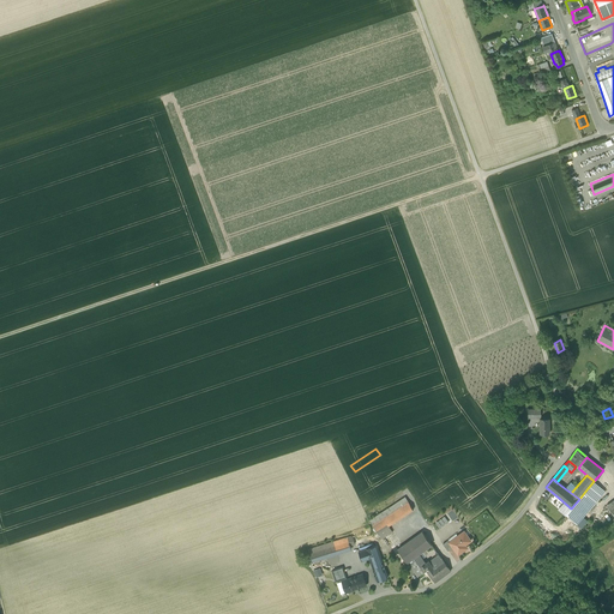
[(507,481),(494,491),(499,497),(512,488),(507,481)]
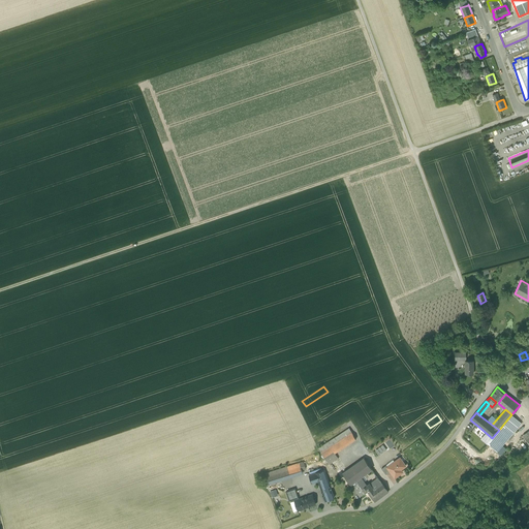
[(483,430),(471,421),(466,427),(478,436),(483,430)]
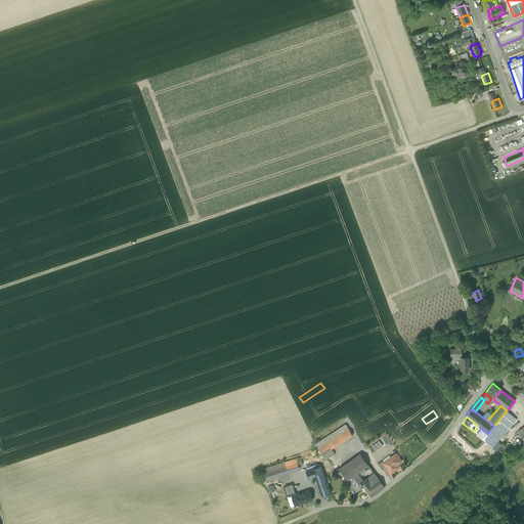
[(487,434),(483,439),(491,446),(511,424),(501,417),(494,426),(487,434)]
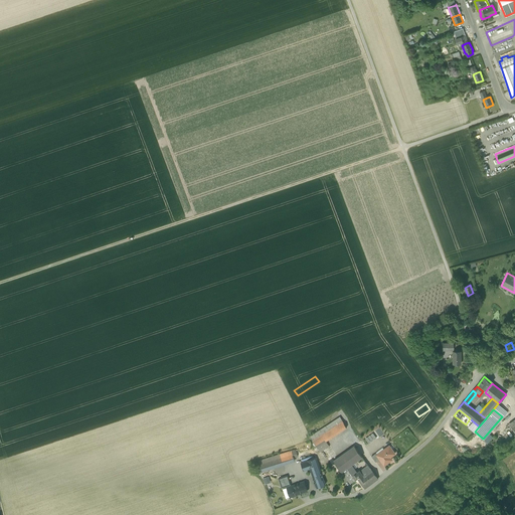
[(414,411),(396,422),(400,428),(418,416),(414,411)]
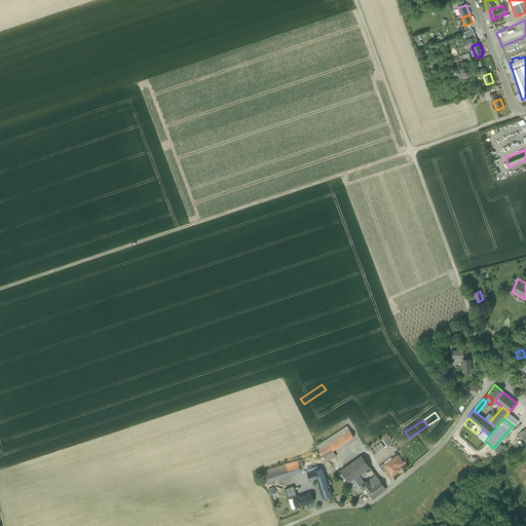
[(347,425),(326,440),(329,444),(333,450),(353,437),(347,425)]
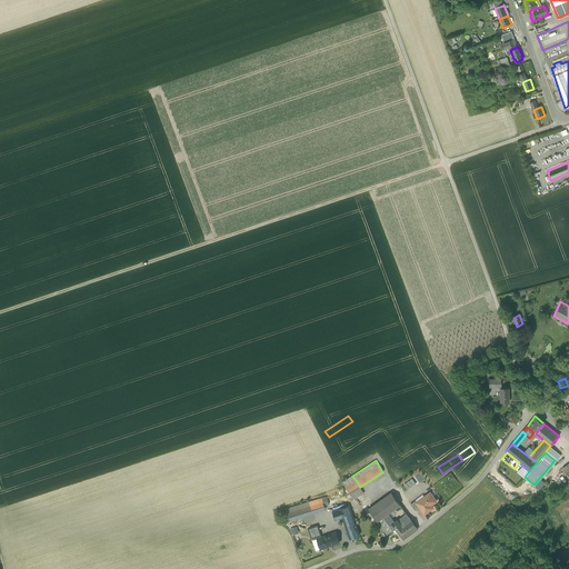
[(519,462),(515,469),(525,477),(529,471),(519,462)]
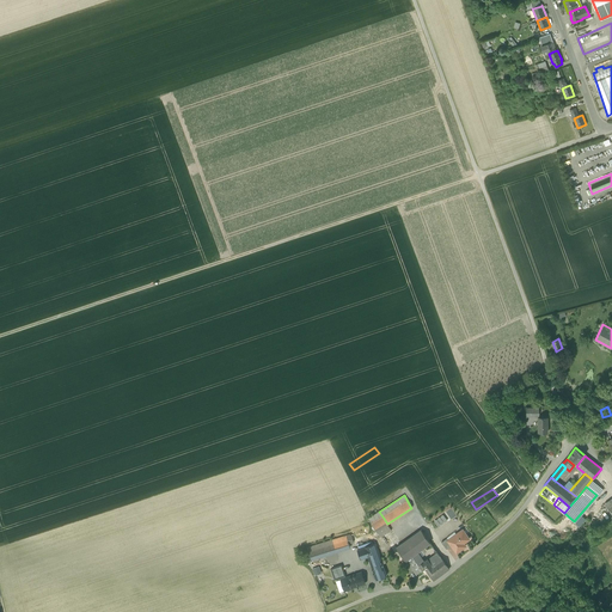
[(471,502),(458,512),(461,519),(476,509),(471,502)]
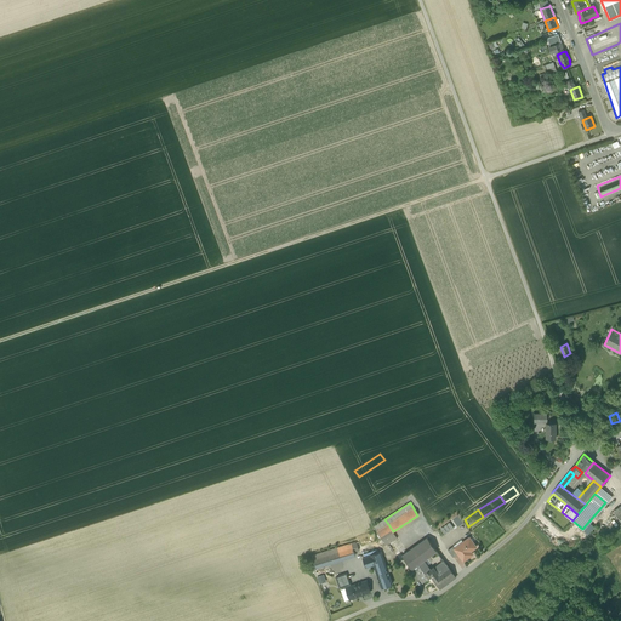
[(446,516),(431,525),(436,531),(439,529),(443,536),(455,529),(446,516)]
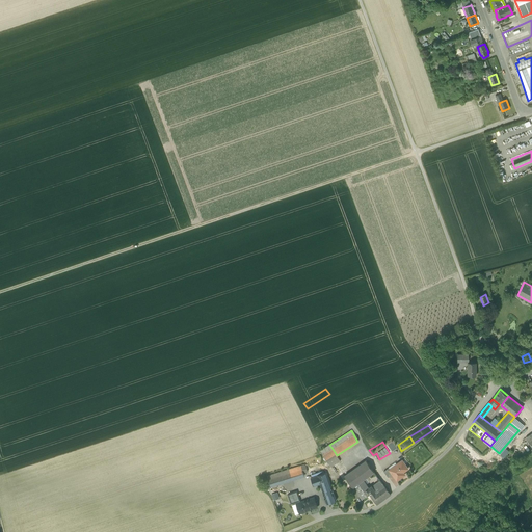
[(329,445),(320,450),(323,454),(333,449),(329,445)]
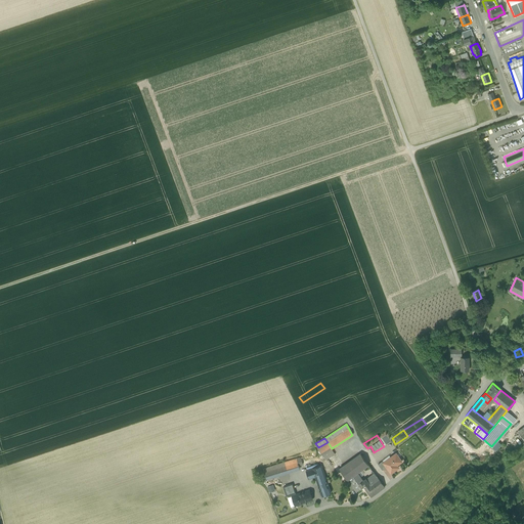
[(332,448),(328,442),(318,447),(325,460),(335,453),(332,448)]
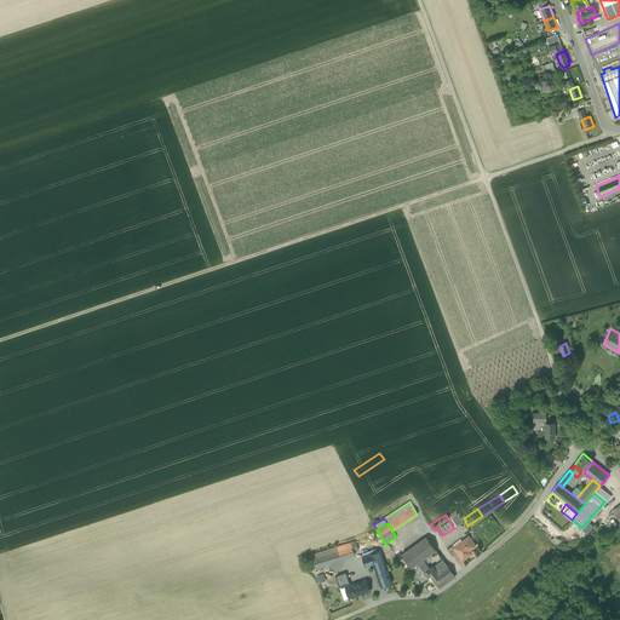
[(426,537),(401,555),(411,568),(418,563),(423,560),(436,550),(426,537)]
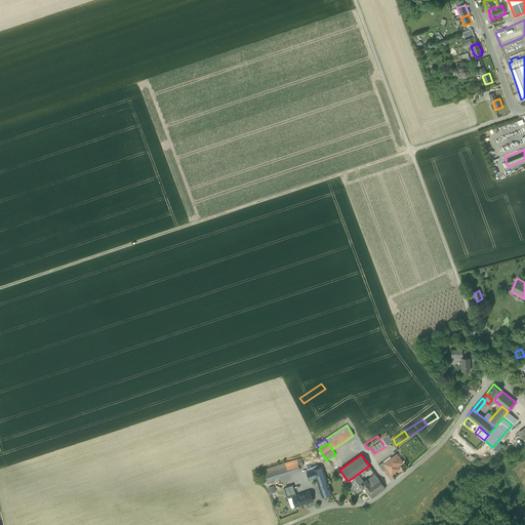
[(385,462),(384,463),(387,468),(392,474),(396,471),(395,469),(403,462),(397,454),(385,462)]
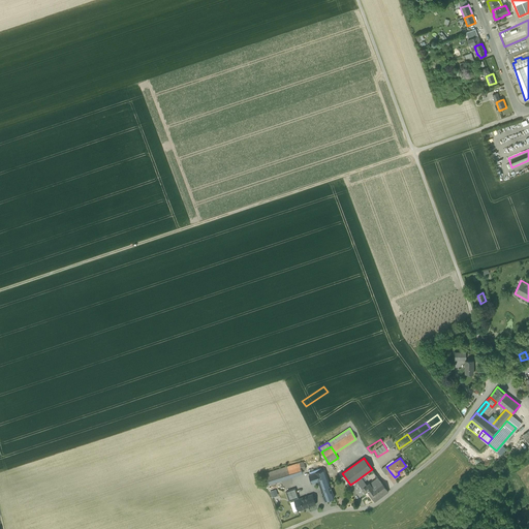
[(290,466),(266,473),(269,484),(303,472),(302,469),(300,463),(290,466)]
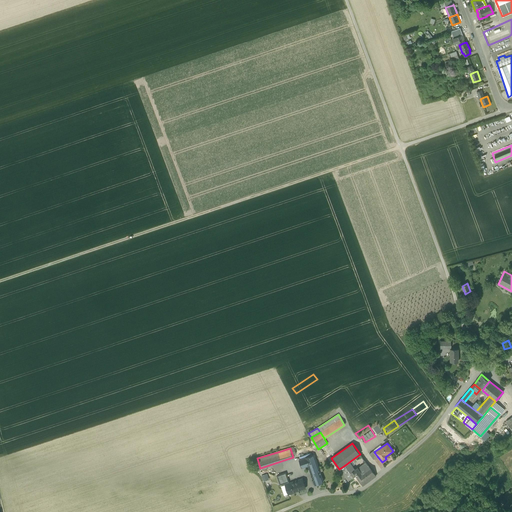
[(374,450),(369,454),(373,459),(377,456),(374,452),(375,451),(374,450)]
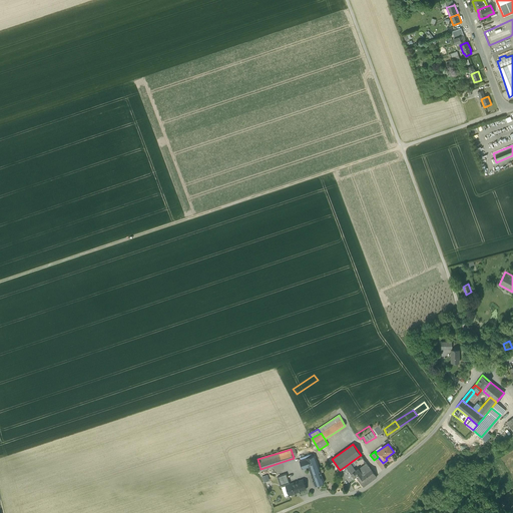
[(315,455),(300,461),(303,469),(309,467),(310,469),(312,475),(321,472),(315,455)]
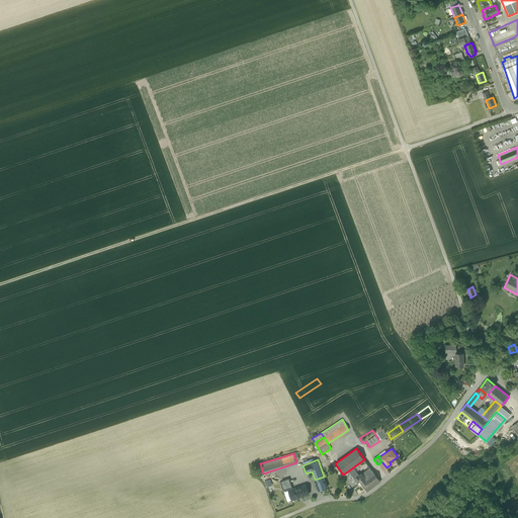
[(359,475),(353,467),(349,470),(357,483),(359,481),(364,477),(362,473),(361,472),(359,475)]
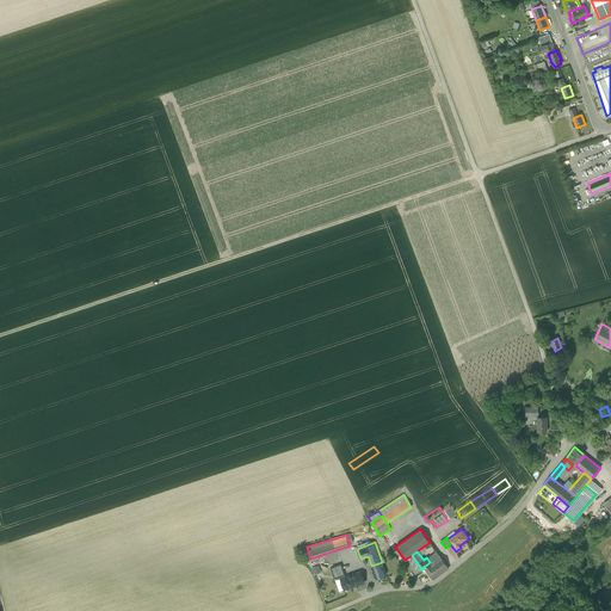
[(437,551),(427,559),(430,562),(424,567),(433,579),(449,568),(437,551)]
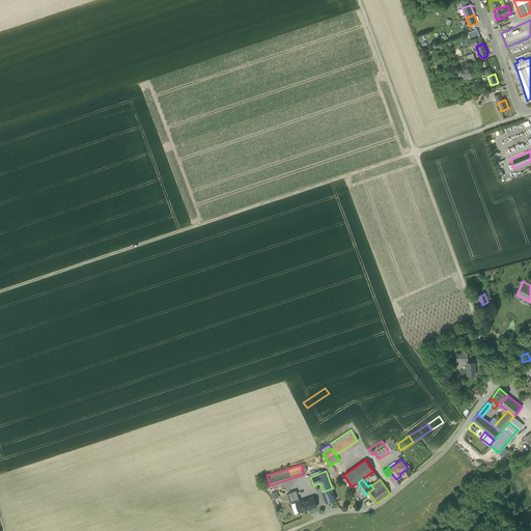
[(366,495),(358,482),(352,486),(361,498),(366,495)]
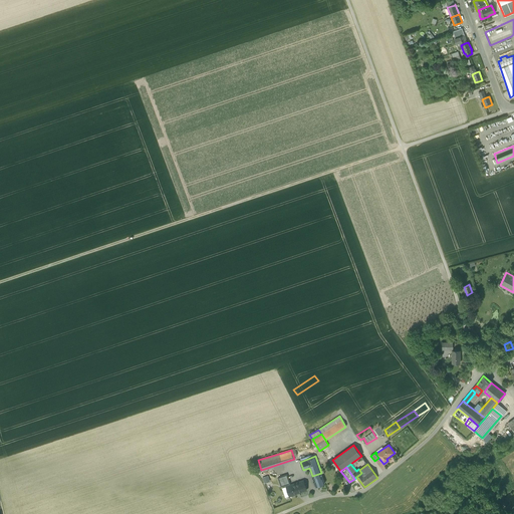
[(321,473),(312,476),(312,477),(316,486),(324,483),(321,473)]
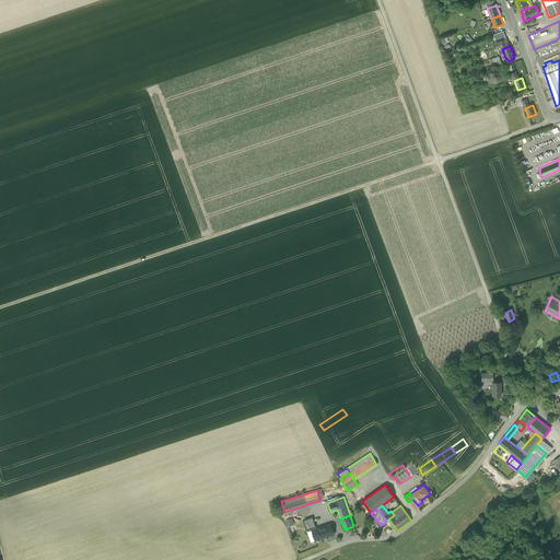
[(313,517),(303,521),(306,531),(316,527),(313,517)]
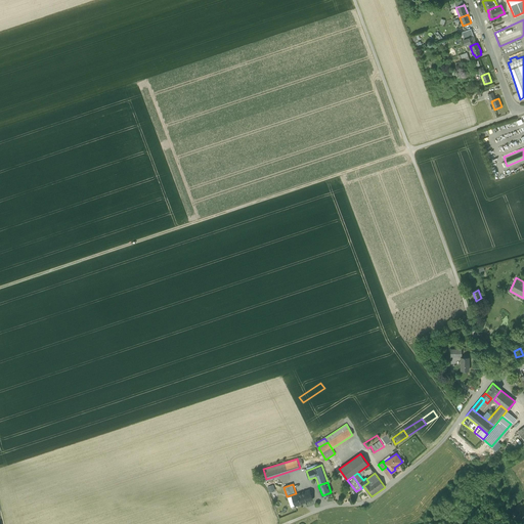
[(309,490),(292,496),(295,506),(312,499),(309,490)]
